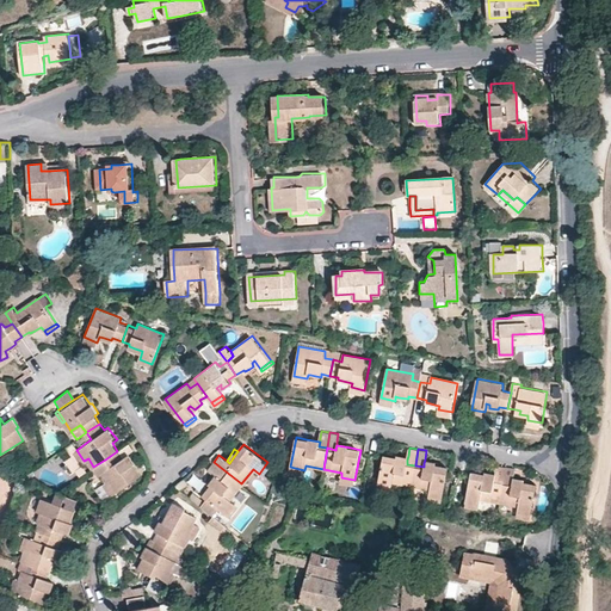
[(117,451),(105,460),(110,467),(103,471),(109,480),(104,482),(111,493),(140,474),(134,464),(135,462),(131,458),(129,454),(122,457),(117,451)]
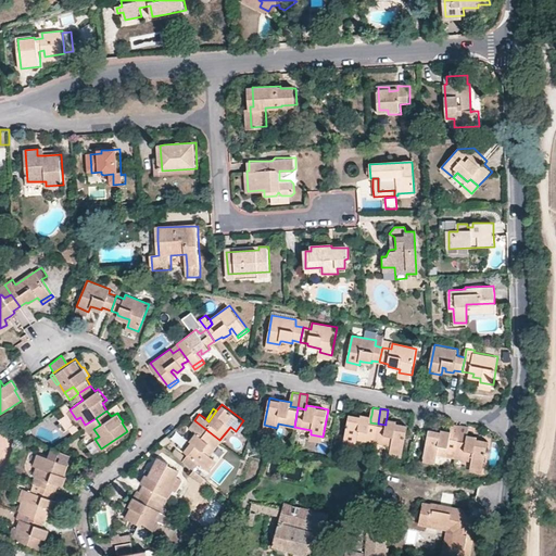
[(357,438),(375,441),(378,424),(370,422),(370,418),(358,415),(350,414),(344,441),(356,444),(357,438)]
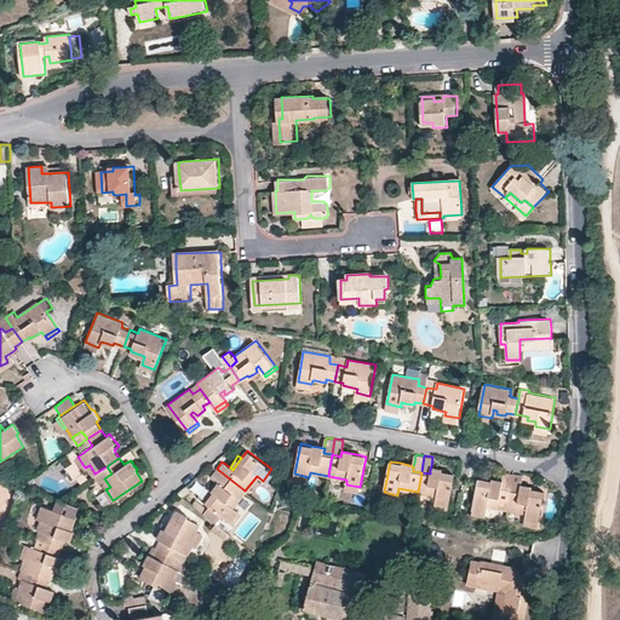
[(214,522),(222,515),(231,522),(240,510),(234,505),(245,491),(217,469),(211,476),(218,482),(220,484),(212,497),(207,503),(208,504),(202,511),(214,522)]
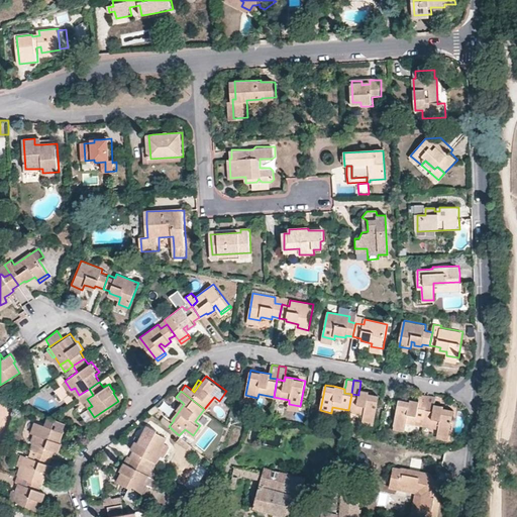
[(229,394),(226,391),(219,401),(222,402),(229,394)]
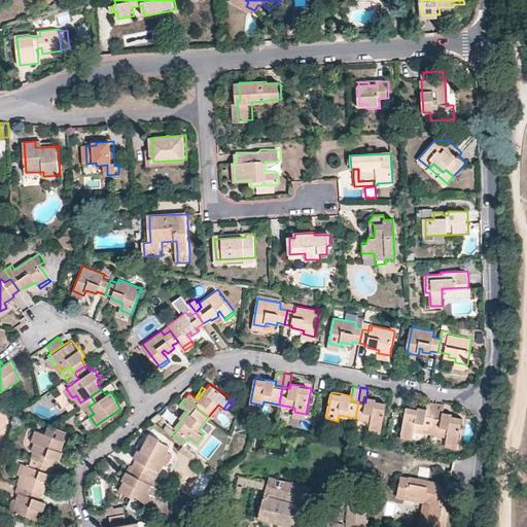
[(358,401),(355,418),(371,422),(371,427),(382,429),(386,402),(378,401),(365,399),(365,402),(358,401)]
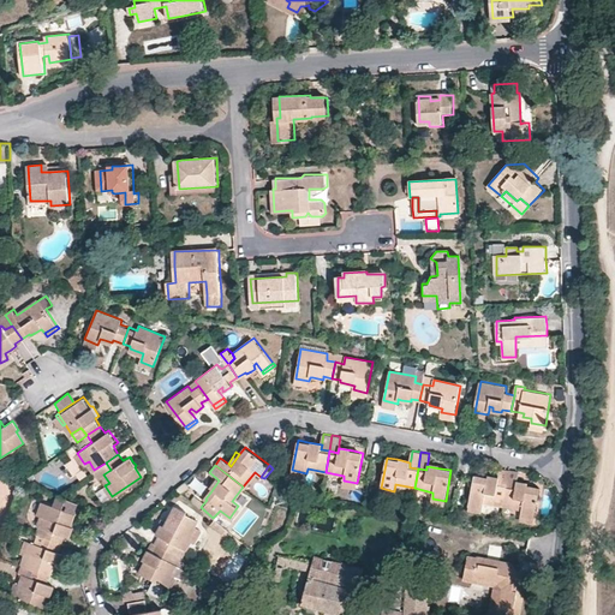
[(497,483),(507,485),(509,469),(500,467),(499,476),(499,479),(497,483)]
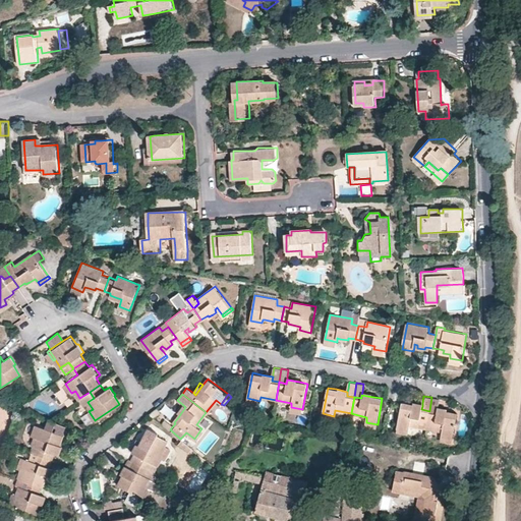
[(431,397),(429,411),(437,412),(437,409),(438,406),(439,399),(431,397)]
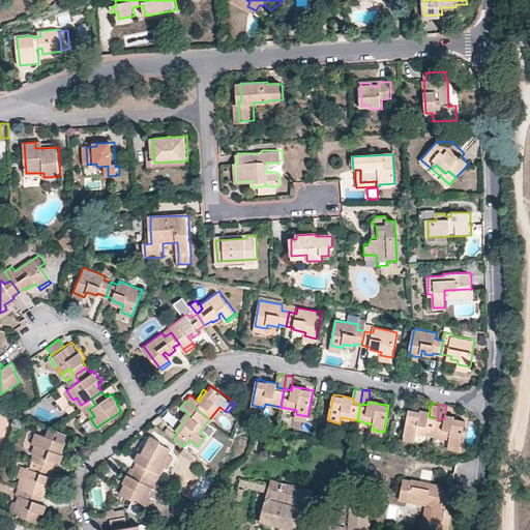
[(29,408),(21,413),(28,416),(30,409),(29,407),(29,408)]
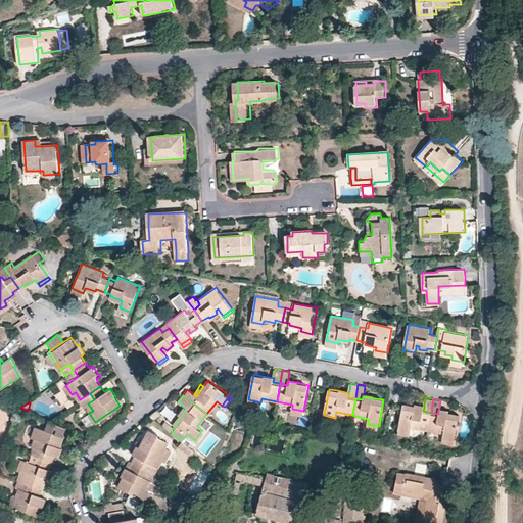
[(412,426),(428,429),(431,413),(423,411),(424,408),(412,405),(403,403),(398,429),(412,432),(412,426)]
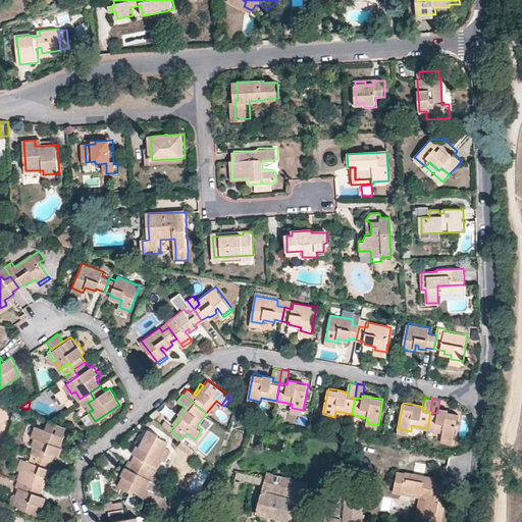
[(176,416),(178,418),(186,408),(184,406),(178,413),(176,416)]
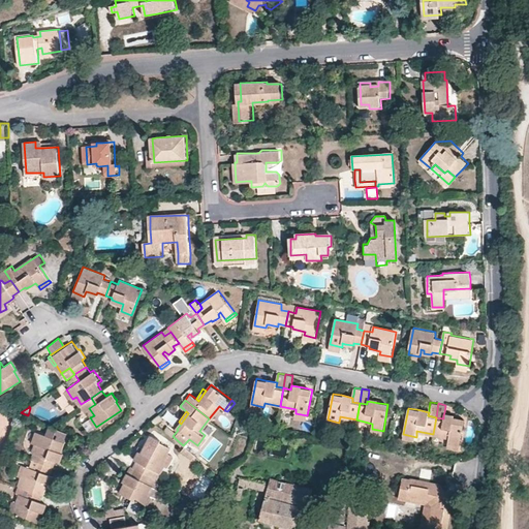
[(436,417),(433,434),(448,437),(447,442),(459,445),(464,418),(455,417),(443,415),(443,418),(436,417)]
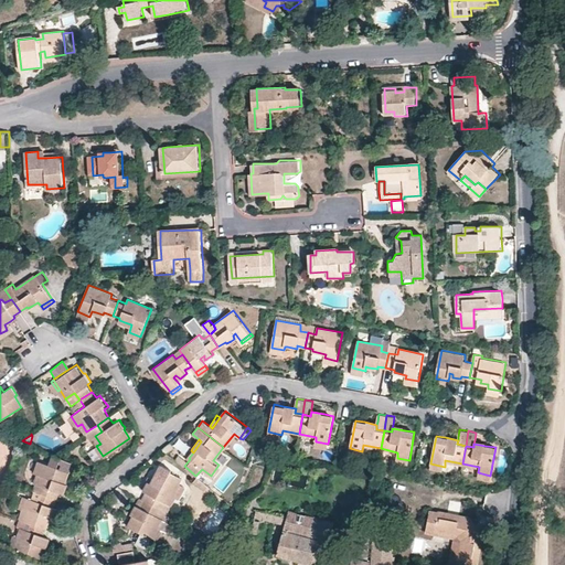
[(56,454),(52,452),(49,461),(70,469),(73,460),(56,454)]
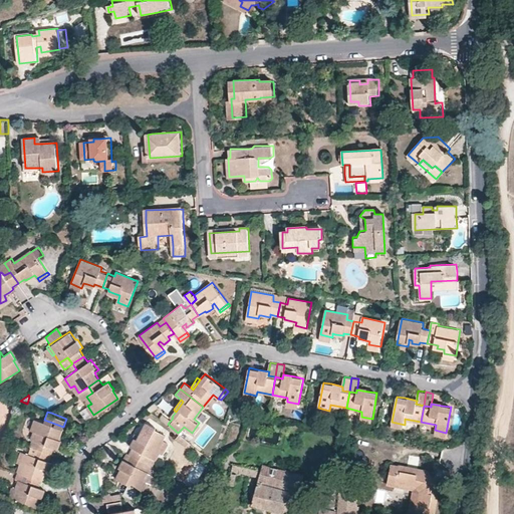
[(38,447),(51,452),(53,445),(57,446),(59,441),(60,437),(59,436),(63,427),(44,420),(35,417),(31,427),(34,428),(31,437),(40,441),(38,447)]
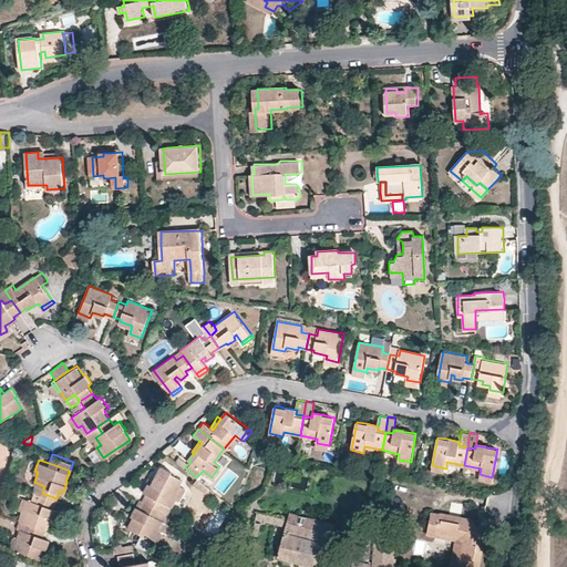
[(222,470),(219,466),(212,477),(214,480),(222,470)]
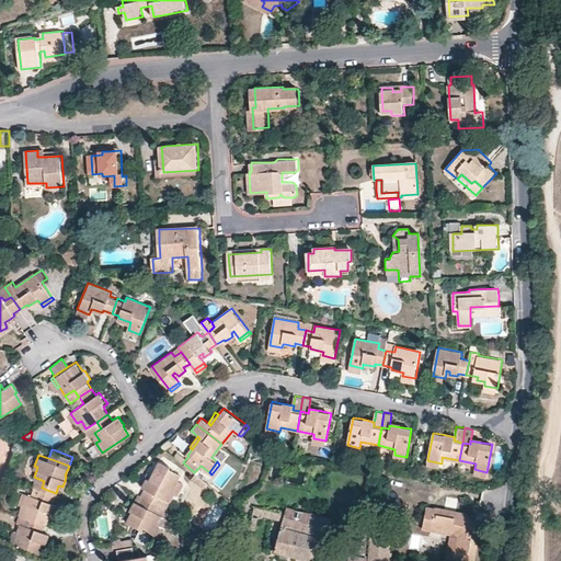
[(156,504),(164,508),(173,494),(176,495),(182,484),(174,480),(176,477),(165,470),(167,468),(159,464),(156,468),(155,470),(152,474),(145,470),(137,484),(142,488),(147,490),(144,497),(156,504)]
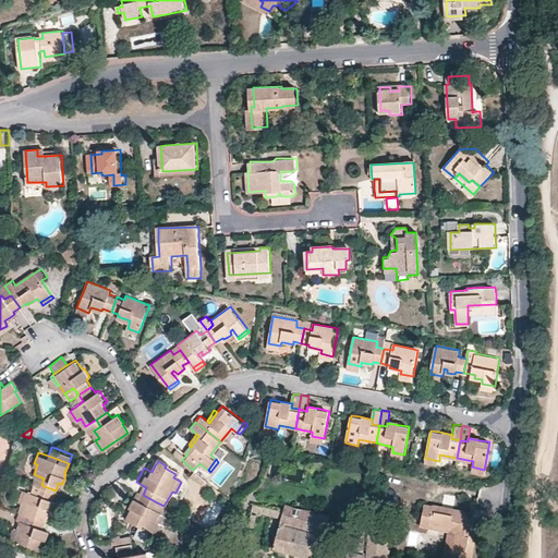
[(205,478),(193,470),(190,474),(202,483),(205,478)]
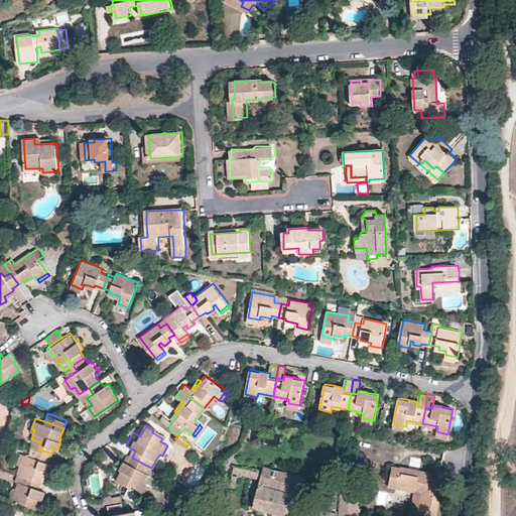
[(48,460),(51,454),(38,448),(35,456),(21,452),(18,461),(21,463),(18,472),(28,476),(41,480),(45,469),(49,470),(51,465),(52,462),(48,460)]
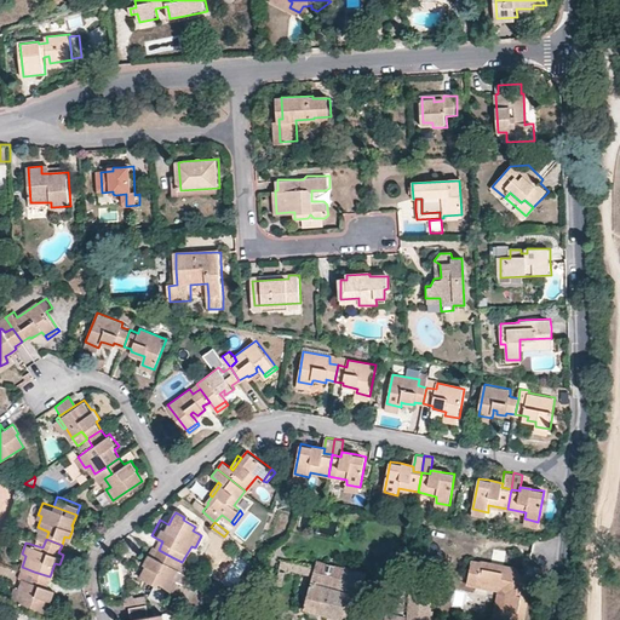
[(159,550),(154,547),(148,558),(144,566),(147,567),(142,578),(171,593),(177,581),(185,586),(191,577),(183,573),(187,564),(182,562),(172,557),(159,550)]
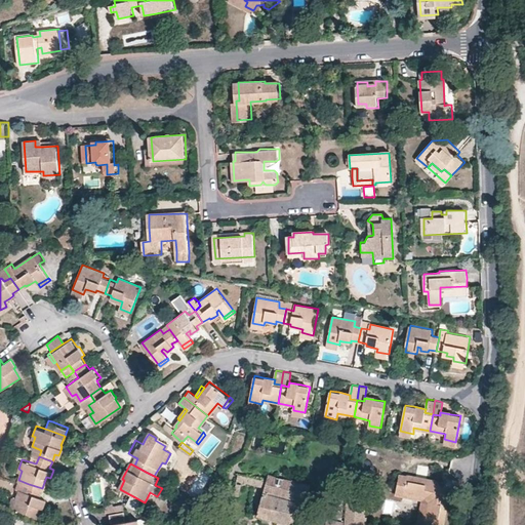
[(400,474),(397,487),(404,489),(407,475),(400,474)]
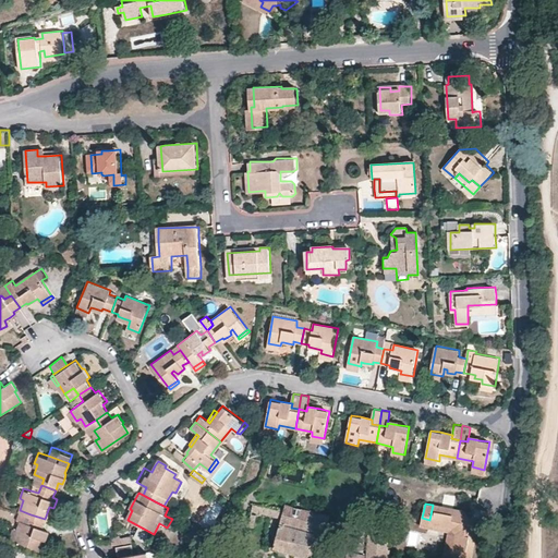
[(306,532),(312,512),(286,505),(284,511),(282,519),(273,554),(278,556),(280,550),(310,557),(317,534),(306,532)]
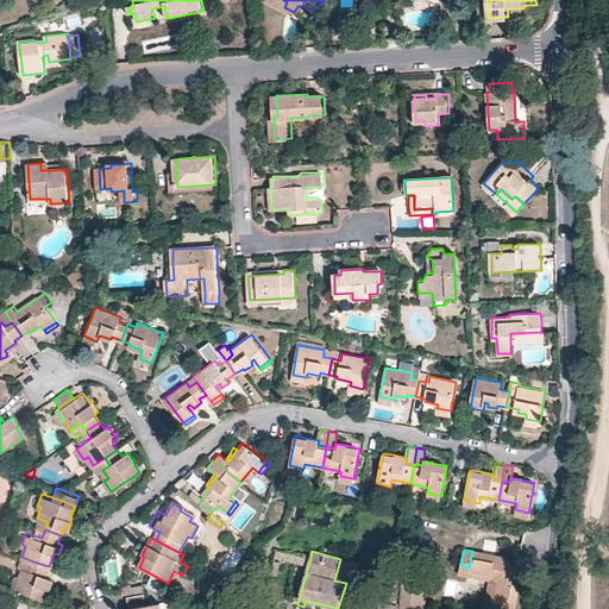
[(509,566),(513,564),(507,557),(472,551),(469,567),(460,565),(459,570),(465,571),(490,576),(493,577),(494,578),(495,581),(496,582),(493,602),(488,601),(484,601),(482,608),(496,608),(497,608),(503,608),(513,608),(516,591),(519,577),(520,577),(519,576),(519,575),(519,573),(516,571),(513,572),(509,566)]
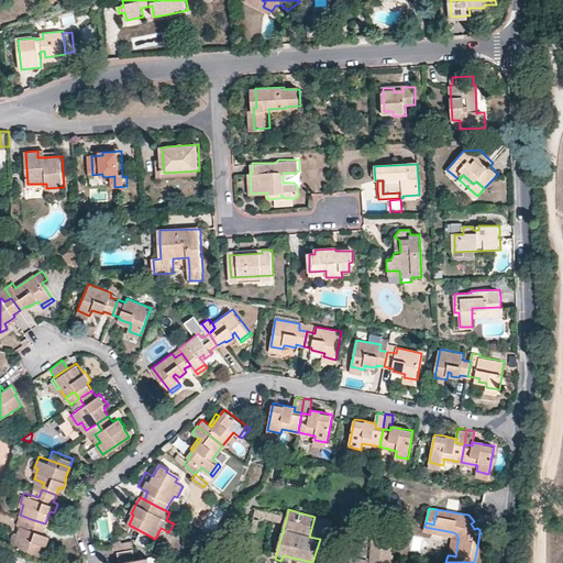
[(260,520),(285,523),(287,516),(255,512),(250,534),(255,536),(260,520)]
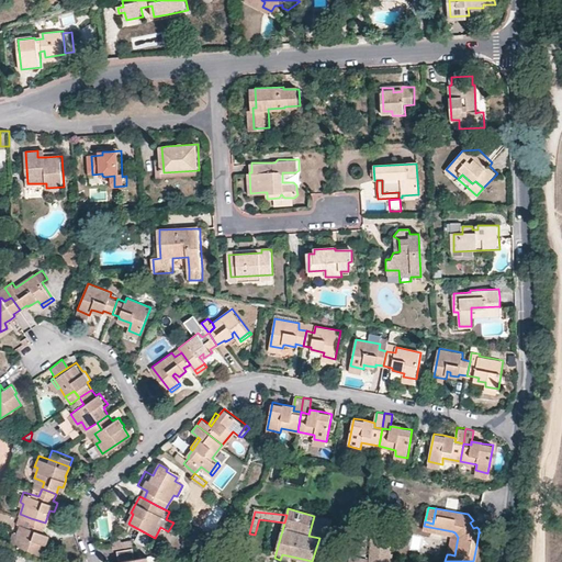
[(319,538),(328,541),(335,520),(314,516),(308,536),(319,538)]
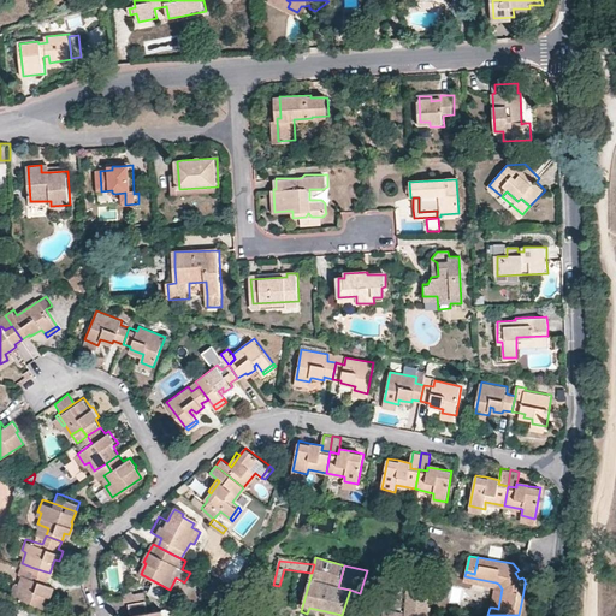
[(46,581),(49,573),(34,568),(31,576),(23,574),(19,586),(15,585),(11,596),(42,606),(47,593),(49,594),(52,588),(53,584),(46,581)]
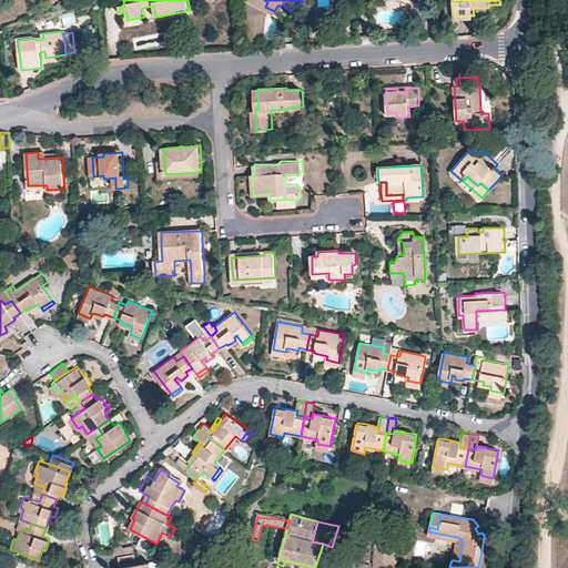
[(457,544),(455,560),(459,561),(463,543),(462,541),(460,539),(459,538),(457,537),(434,533),(434,537),(455,541),(456,541),(456,543),(457,543),(457,544)]
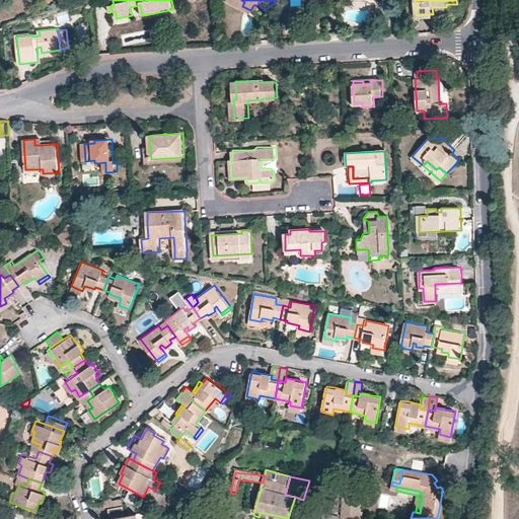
[(341,514),(321,514),(321,518),(361,518),(362,494),(341,494),(341,514)]
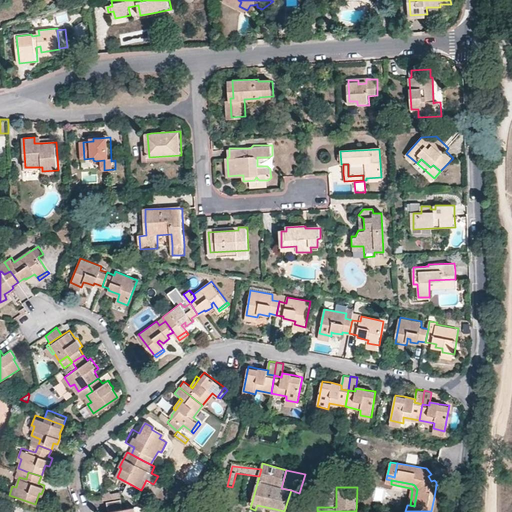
[(109,495),(109,493),(101,495),(103,501),(121,499),(120,493),(109,495)]
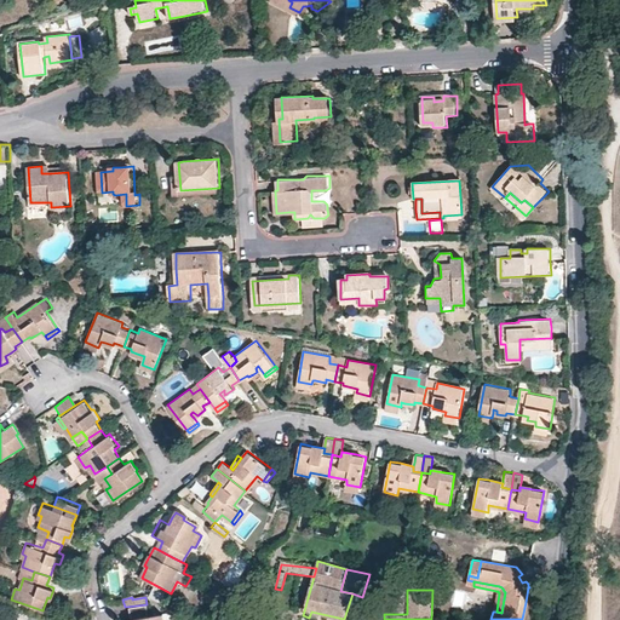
[(133,618),(149,615),(147,607),(131,608),(133,618)]
